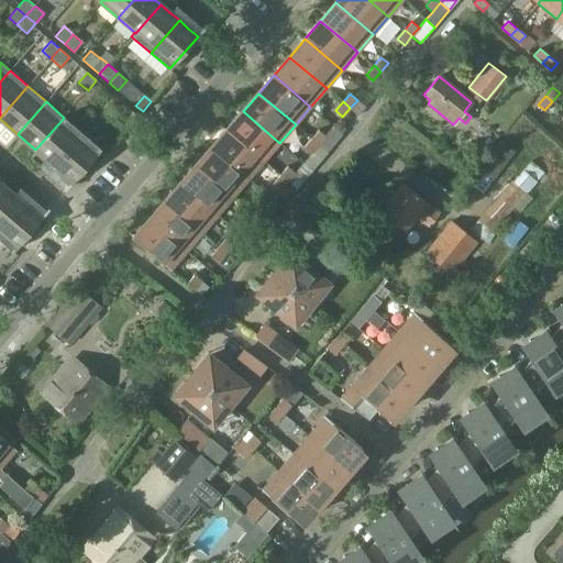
[(139,117),(131,111),(122,121),(130,127),(139,117)]
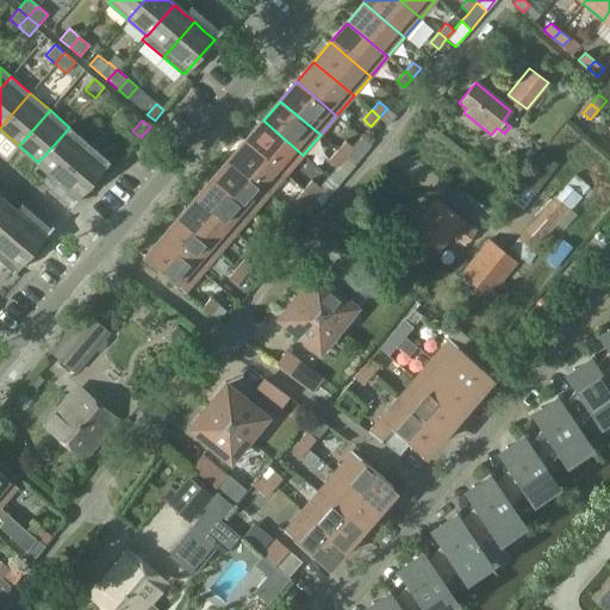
[(263,120),(247,139),(286,174),(303,155),(263,120)]
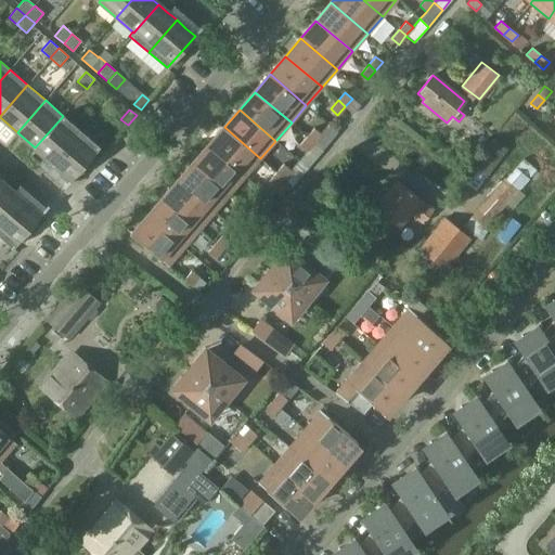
[(35,147),(53,164),(80,131),(63,116),(35,147)]
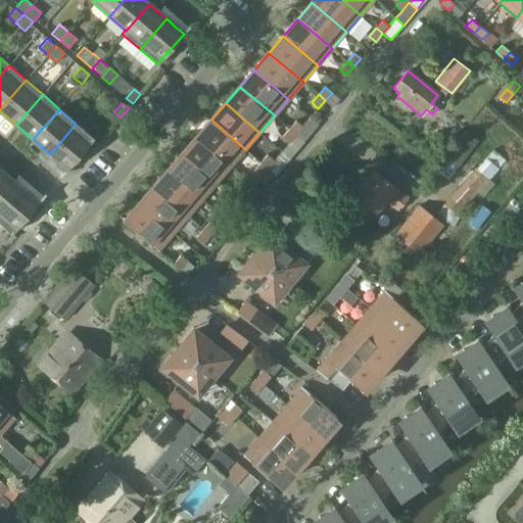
[(289,129),(295,134),(303,141),(311,133),(319,125),(311,117),(302,126),(296,121),(289,129)]
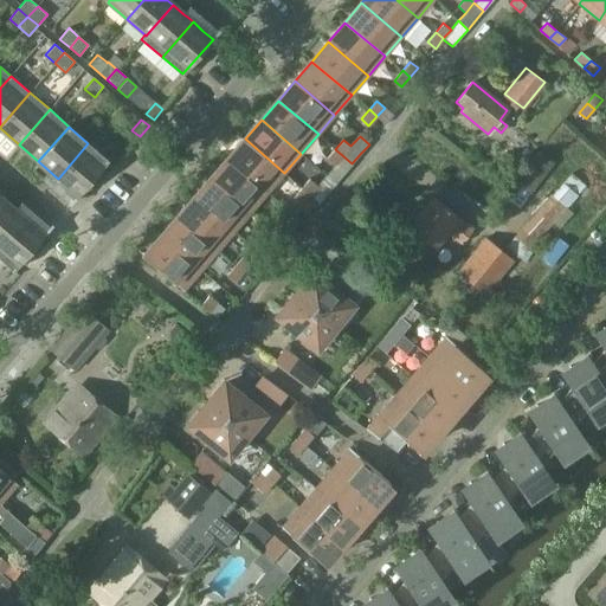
[(268,193),(284,173),(245,139),(229,159),(268,193)]
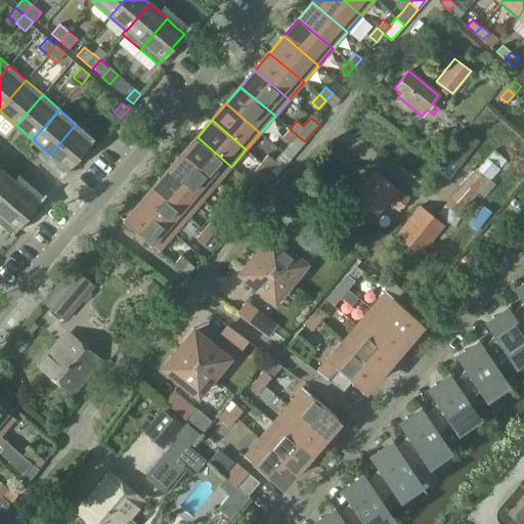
[(76,124),(50,155),(68,169),(94,138),(76,124)]
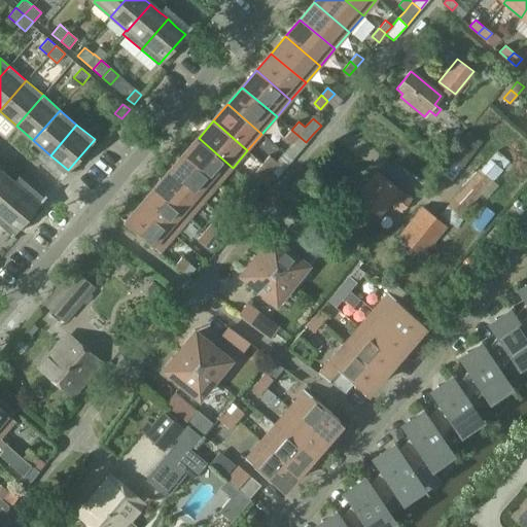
[(306,142),(297,135),(291,130),(284,138),(291,143),(284,151),(292,159),(306,142)]
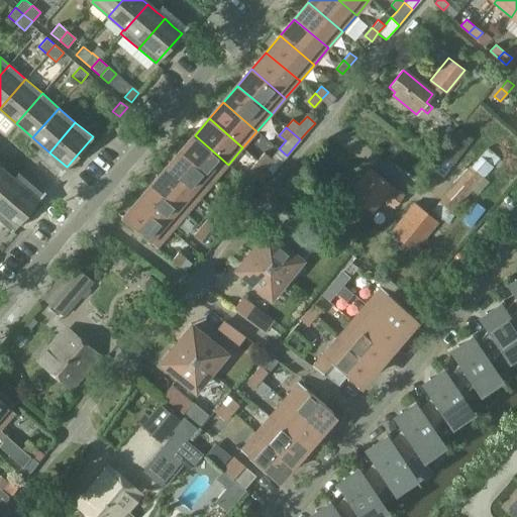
[(439,153),(452,165),(453,164),(473,139),(458,128),(439,152),(439,153)]
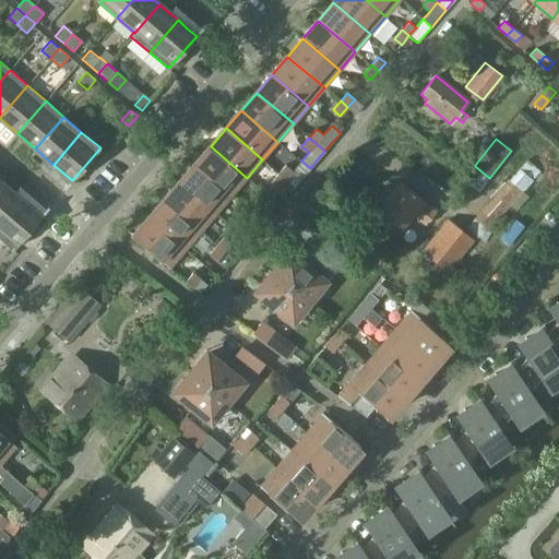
[(232,195),(247,178),(211,146),(195,164),(232,195)]
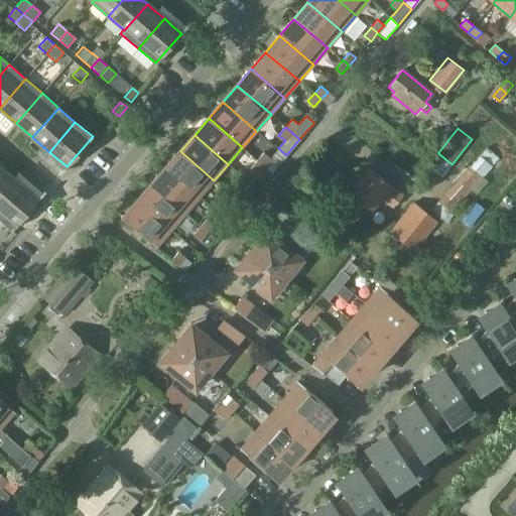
[(270,158),(264,165),(272,172),(286,155),(278,148),(270,158)]
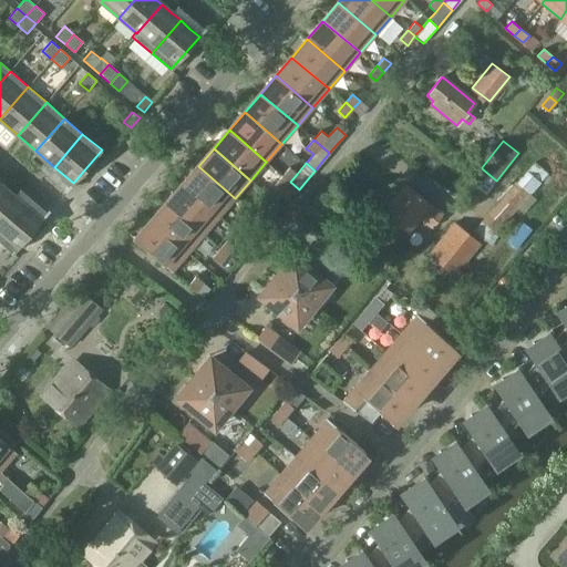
[(219,217),(235,198),(198,166),(182,185),(219,217)]
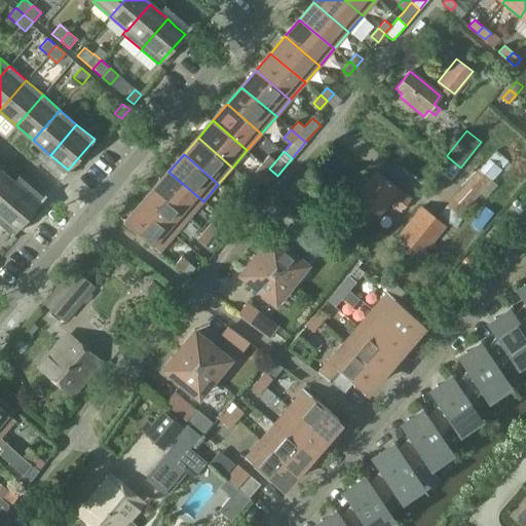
[(262,163),(269,168),(275,161),(269,155),(262,163)]
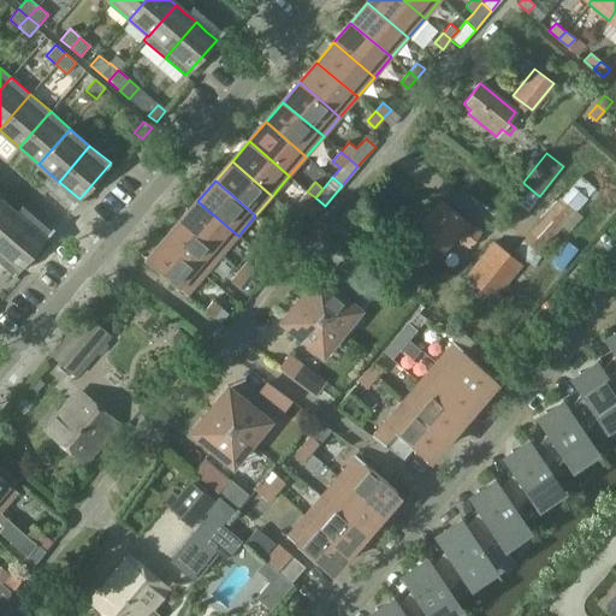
[(585,206),(590,199),(575,185),(574,184),(560,199),(523,240),(514,253),(531,267),(542,255),(544,258),(552,247),(560,240),(555,235),(563,227),(569,232),(584,215),(581,214),(586,207),(585,206)]
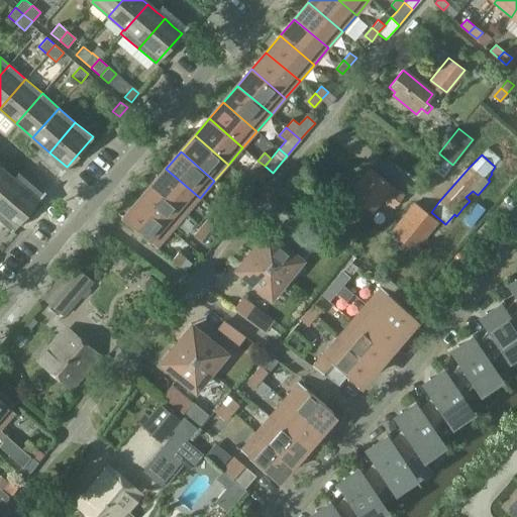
[(257,174),(265,166),(257,161),(250,169),(257,174)]
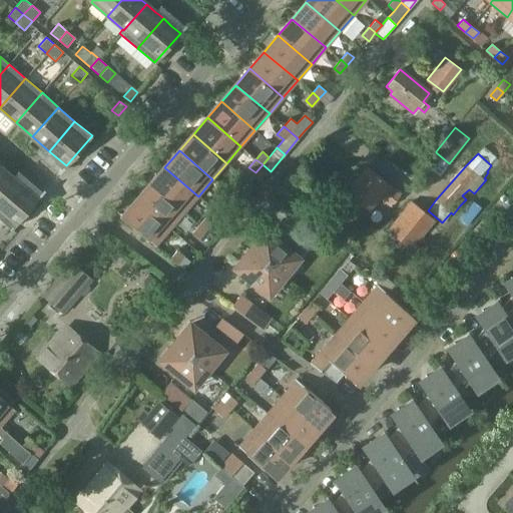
[(263,164),(255,172),(264,180),(271,171),(263,164)]
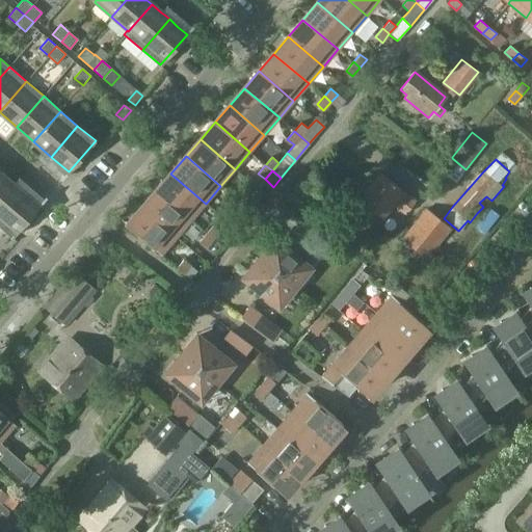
[(403,190),(380,171),(358,198),(381,217),(393,204),(405,214),(416,202),(403,191),(403,190)]
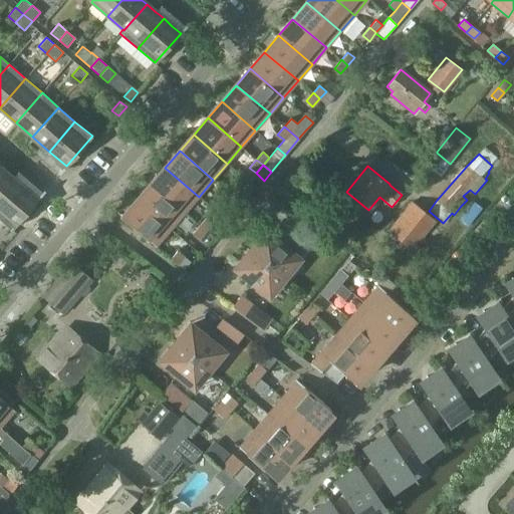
[(185,214),(199,197),(165,168),(151,185),(185,214)]
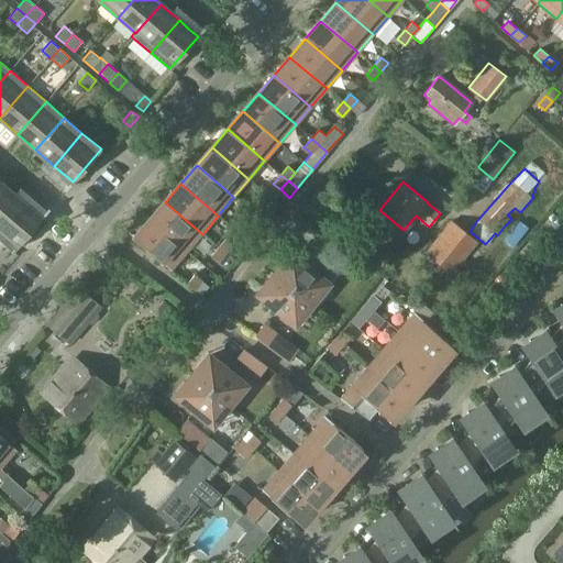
[(0,228),(23,201),(4,186),(0,191),(0,228)]
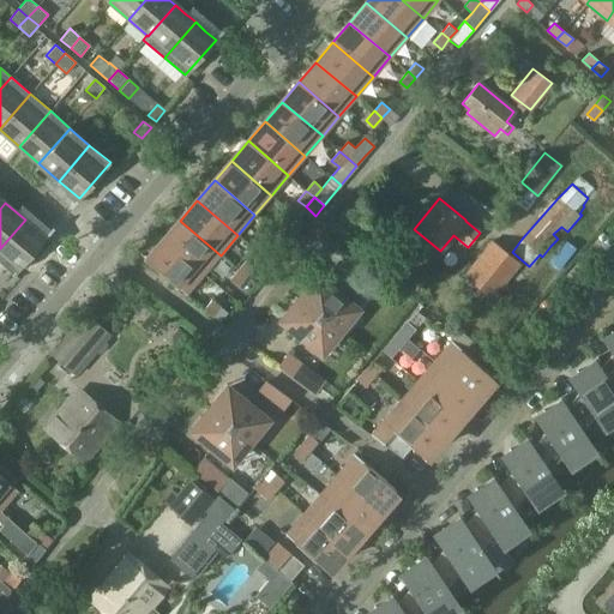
[(43,236),(25,220),(0,248),(0,260),(12,272),(43,236)]
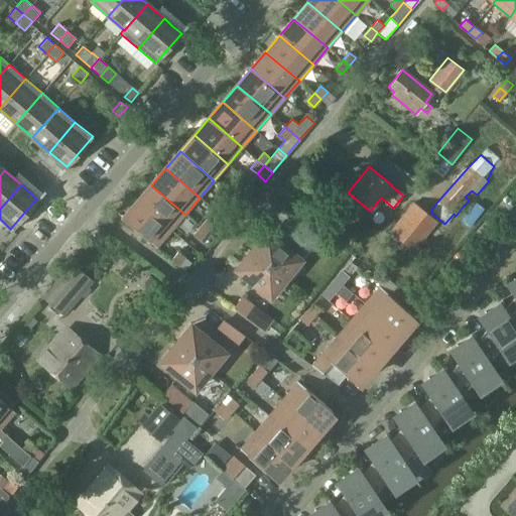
[(170,231),(185,215),(151,185),(137,202),(170,231)]
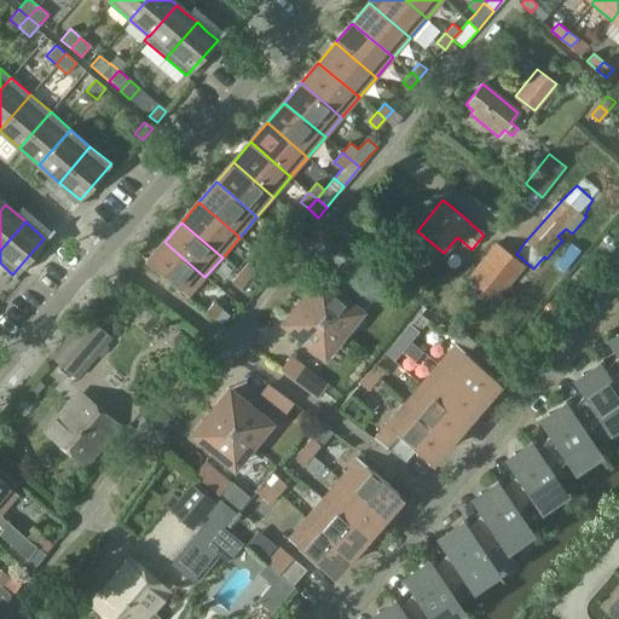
[(282,223),(273,232),(282,238),(290,229),(282,223)]
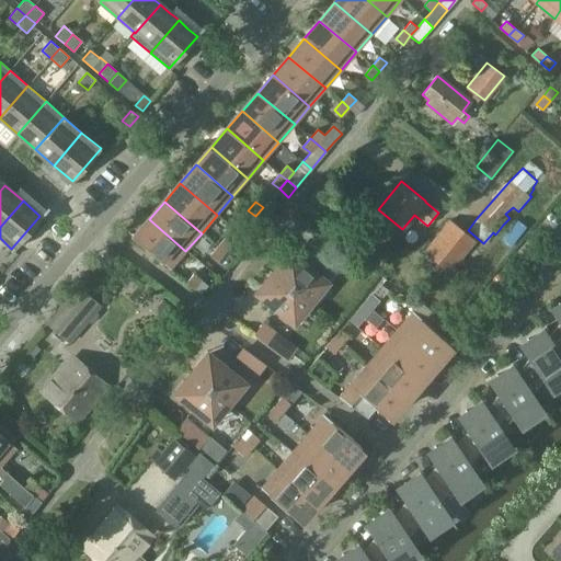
[(248,225),(255,216),(248,210),(241,218),(248,225)]
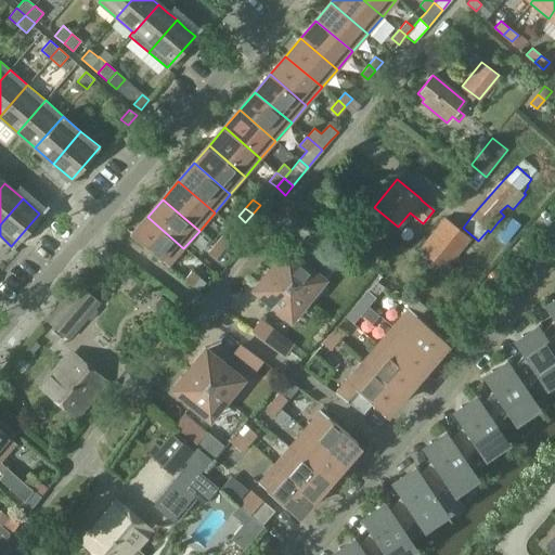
[(169,266),(183,248),(147,217),(132,234),(169,266)]
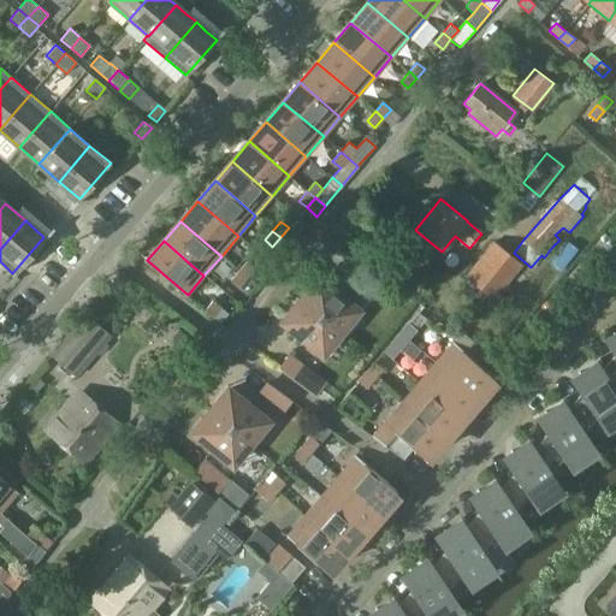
[(521,264),(493,242),(466,276),(493,298),(521,264)]
